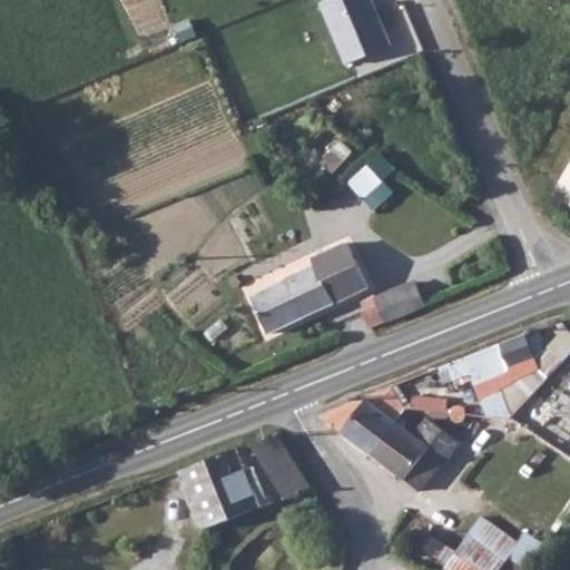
[(369,232),(419,182),(385,149),(335,199),(369,232)]
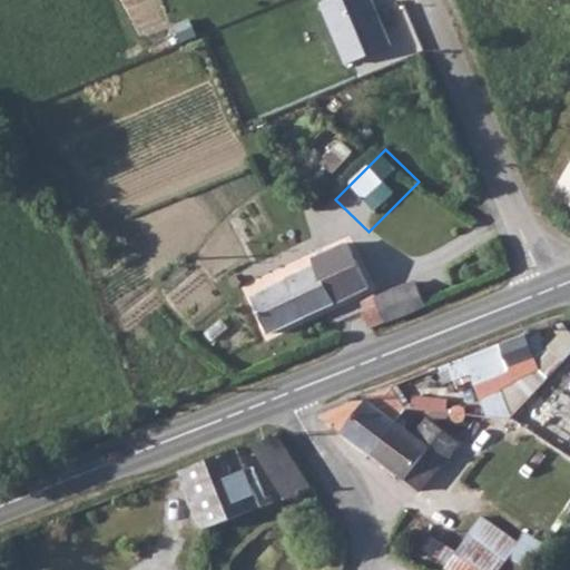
[(569,172),(557,197),(569,204),(569,172)]
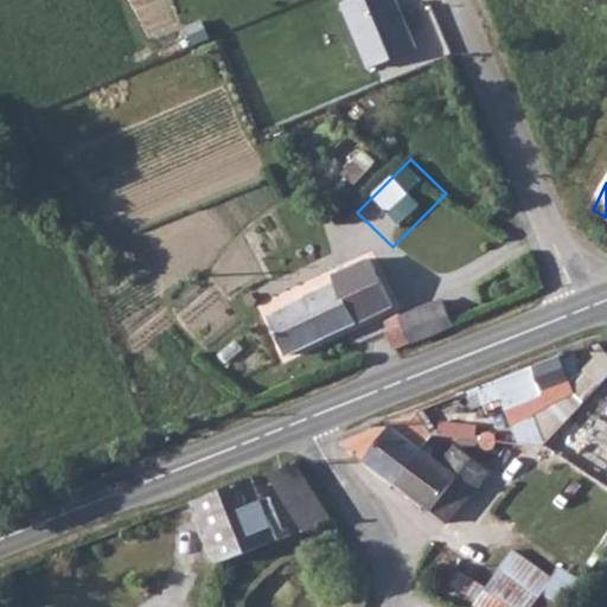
[(293,346),(401,304),(400,302),(381,255),(374,259),(339,272),(343,286),(280,311),(293,346)]
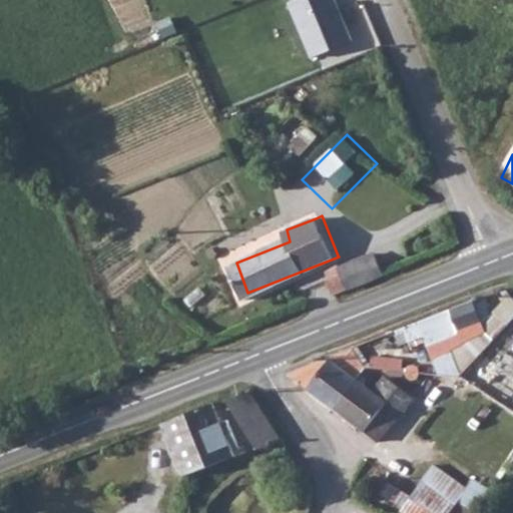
[(359,287),(391,275),(382,253),(349,266),(350,267),(352,275),(359,287)]
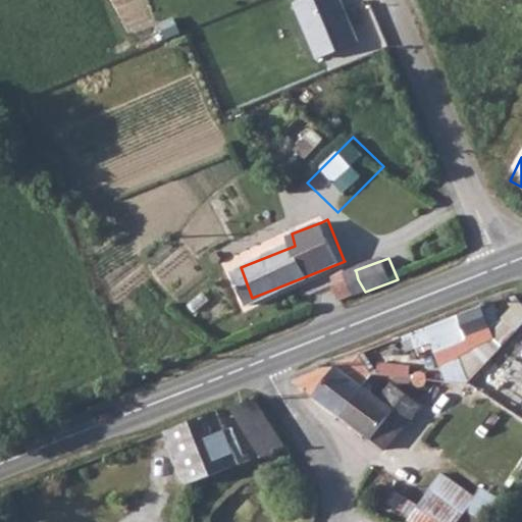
[(346,300),(365,292),(358,279),(343,285),(346,300)]
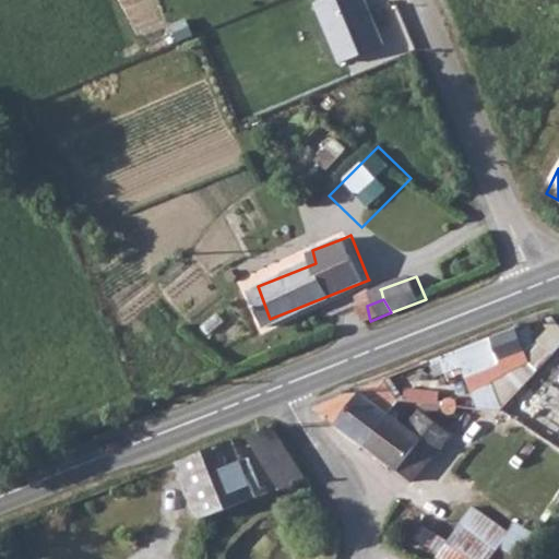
[(523,346),(515,328),(490,337),(478,342),(486,365),(462,376),(468,392),(506,375),(509,353),(523,346)]
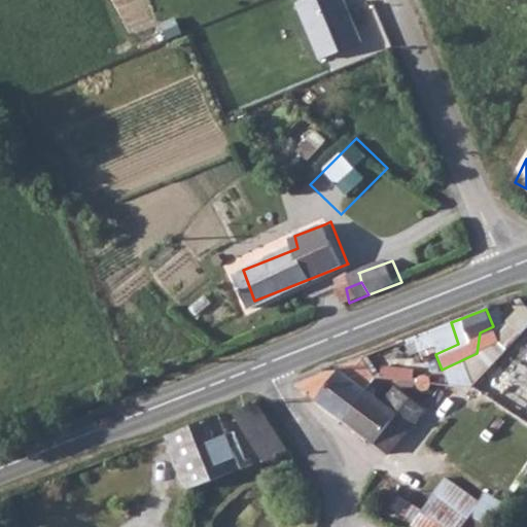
[(480,332),(477,353),(499,342),(493,326),(480,332)]
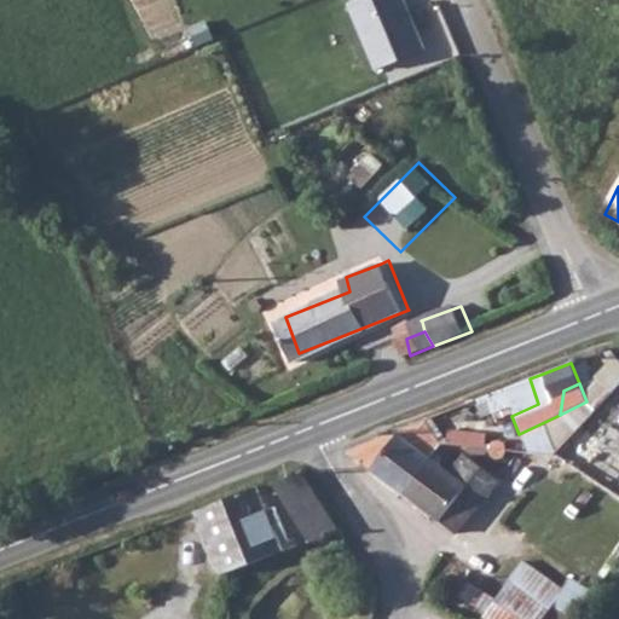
[(350,449),(401,492),(432,458),(397,431),(350,449)]
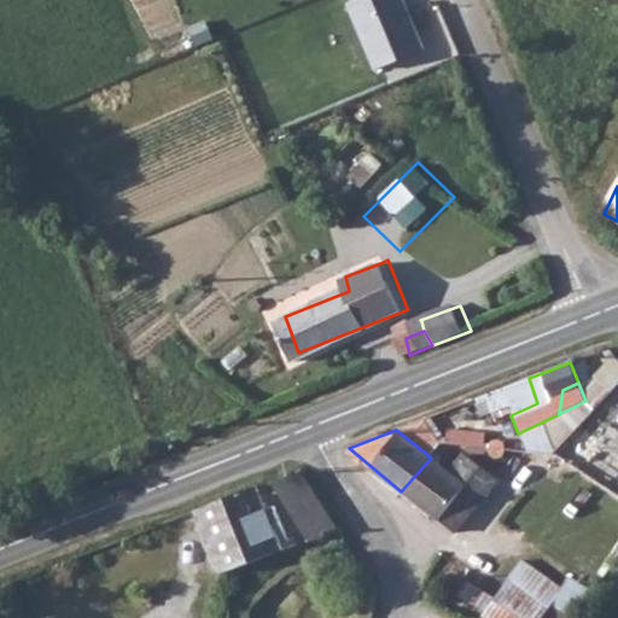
[(401,491),(453,532),(497,481),(464,455),(449,472),(431,458),(401,491)]
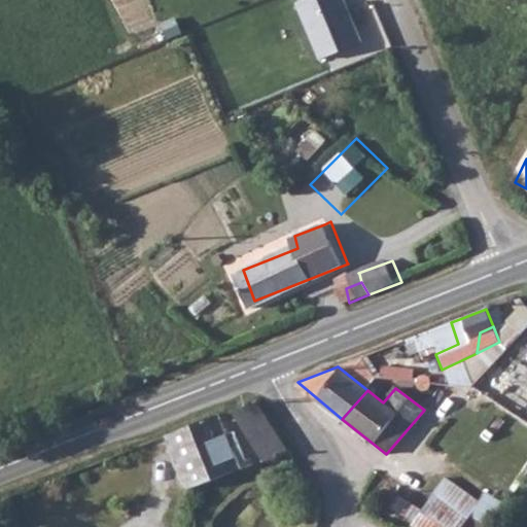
[(271,460),(286,451),(257,401),(235,412),(261,460),(271,460)]
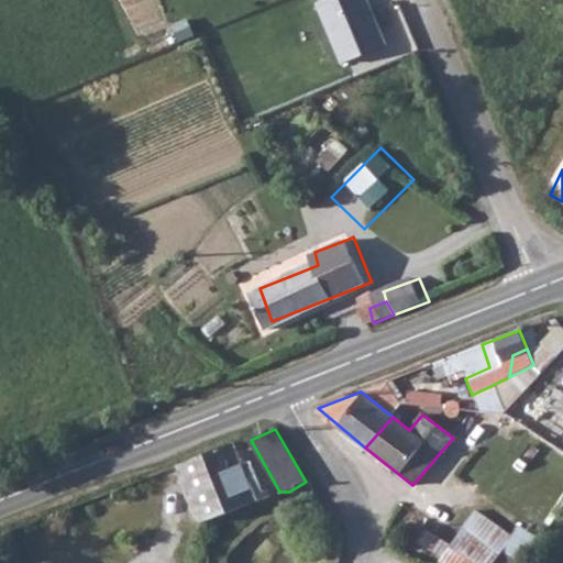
[(254,500),(234,442),(233,442),(180,464),(201,520),(254,500)]
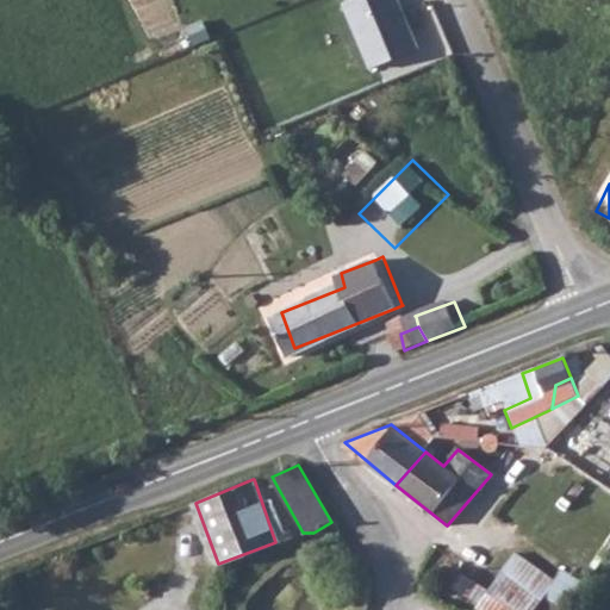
[(493,586),(478,608),(481,609),(534,609),(555,582),(516,553),(493,586)]
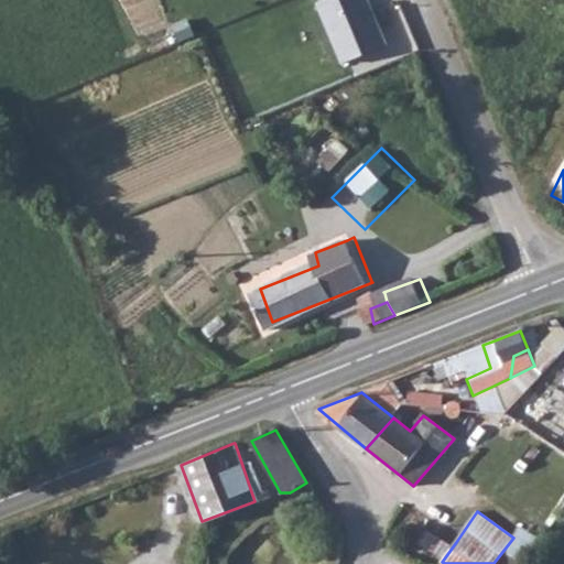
[(409,538),(419,544),(429,532),(421,524),(411,523),(409,528),(408,532),(409,538)]
